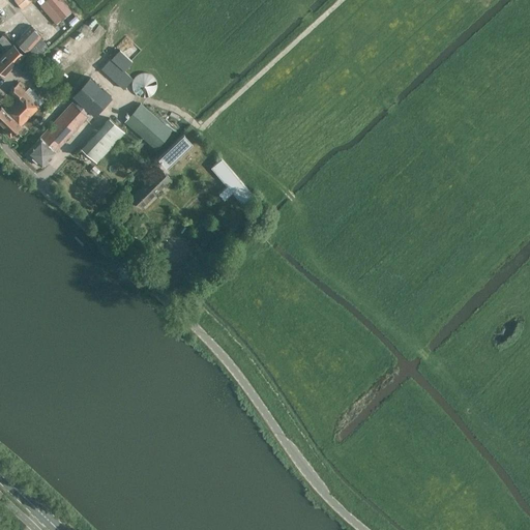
[(15,0),(22,8),(32,0),(15,0)]
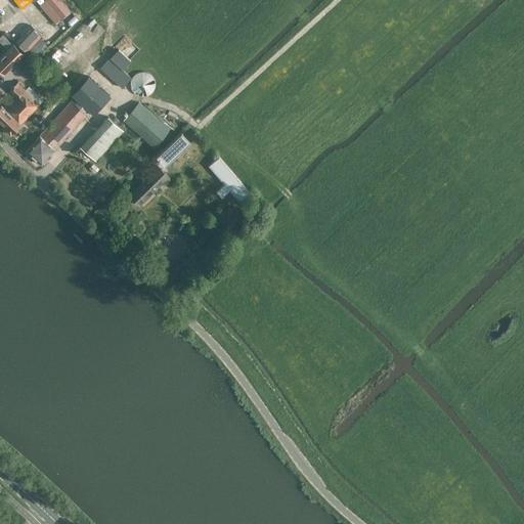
[(43,0),(40,3),(55,24),(71,10),(61,0),(43,0)]
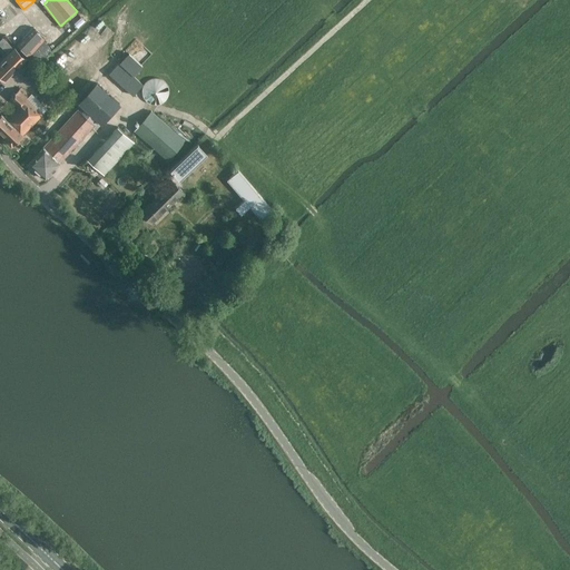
[(28,57),(45,39),(33,28),(17,46),(28,57)]
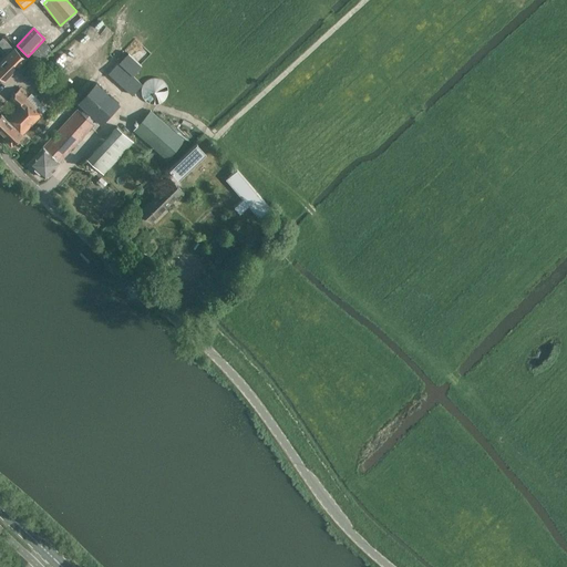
[(0,40),(0,45),(7,52),(12,48),(2,38),(0,40)]
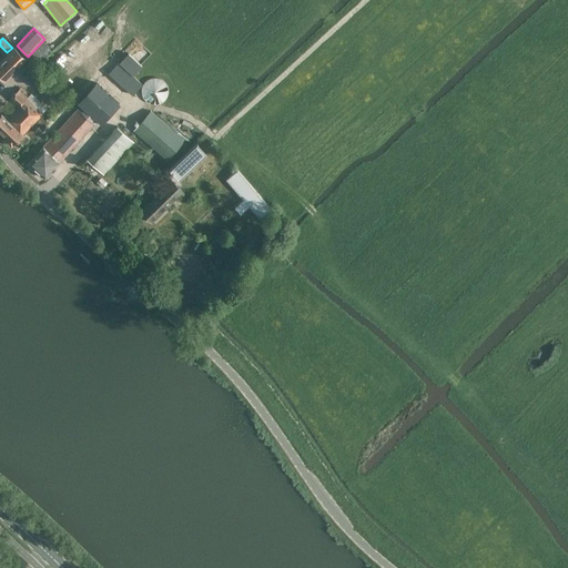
[(0,75),(4,81),(26,60),(14,49),(0,62),(0,75)]
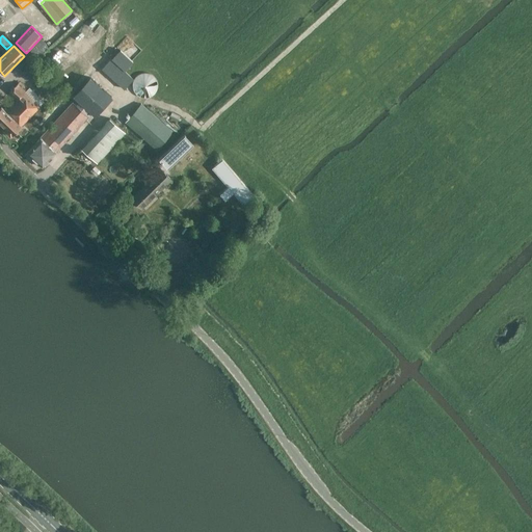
[(133,62),(120,50),(102,69),(124,89),(133,79),(125,71),(133,62)]
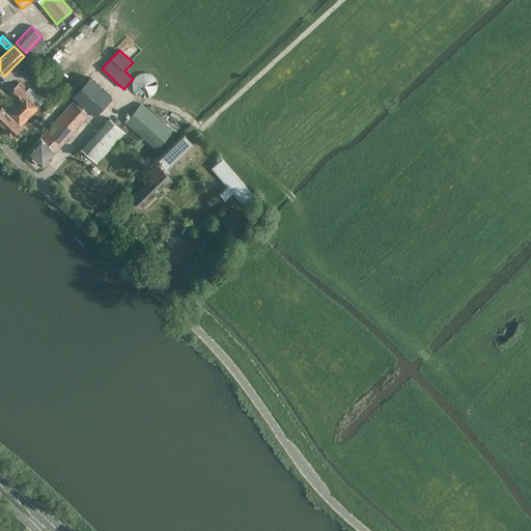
[(158,75),(134,74),(133,95),(157,96),(158,75)]
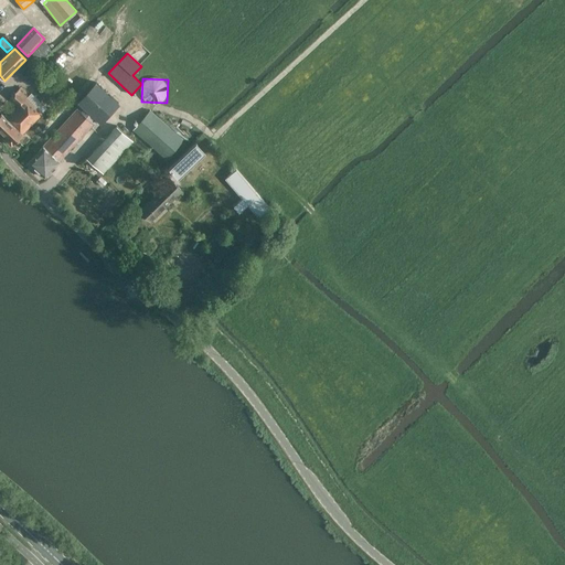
[(118,103),(95,82),(77,102),(100,123),(118,103)]
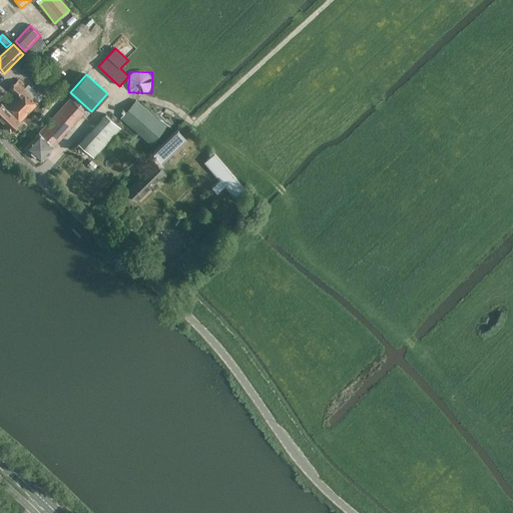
[(10,132),(38,103),(24,89),(26,86),(18,79),(8,89),(16,96),(7,106),(5,104),(3,106),(1,103),(0,104),(0,117),(6,124),(4,126),(10,132)]
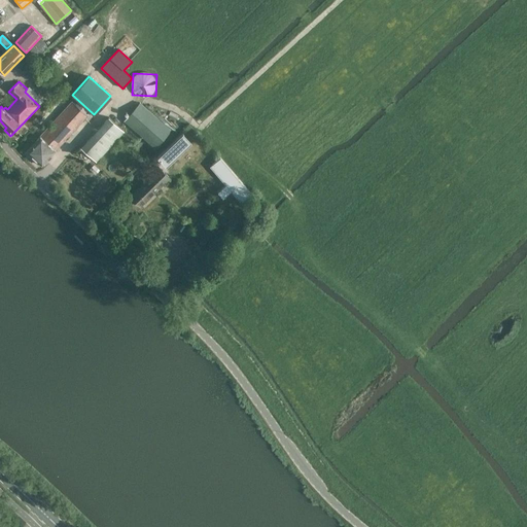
[(56,150),(88,115),(72,101),(39,136),(40,137),(27,151),(28,152),(27,154),(30,157),(32,157),(35,160),(34,162),(37,165),(39,164),(41,166),(55,150),(56,150)]
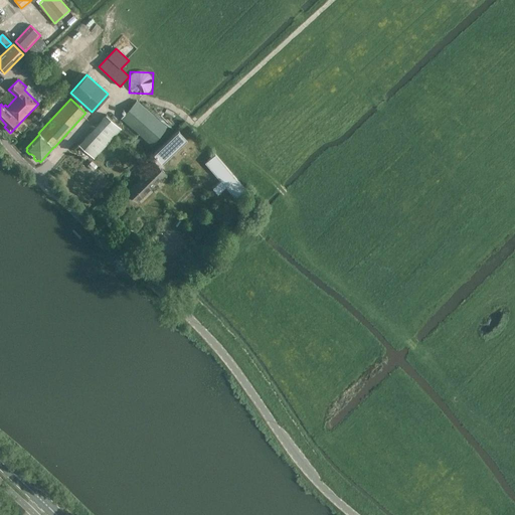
[(167,127),(138,102),(137,101),(122,119),(152,145),(167,127)]
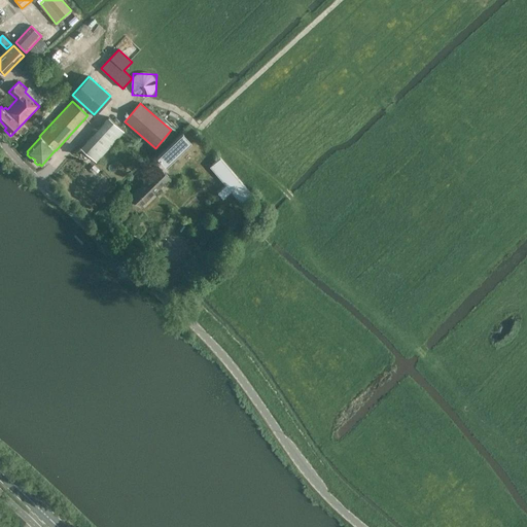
[(96,162),(124,132),(109,117),(80,148),(96,162)]
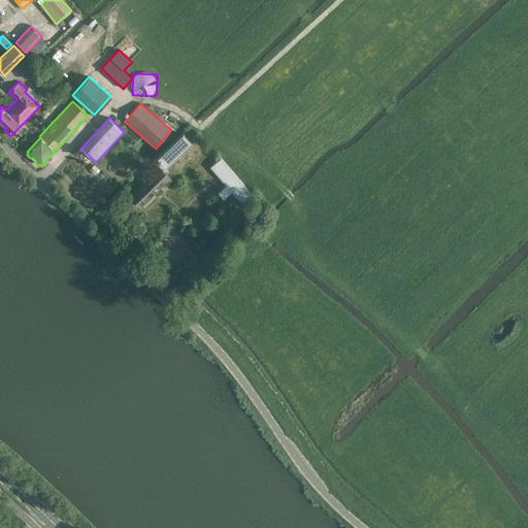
[(183,133),(157,158),(166,167),(192,142),(183,133)]
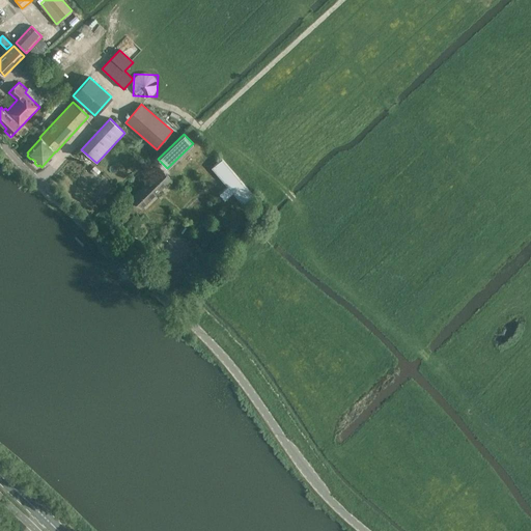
[(222,159),(214,166),(229,185),(227,187),(219,194),(224,200),(232,193),(235,191),(246,203),(253,196),(222,159)]
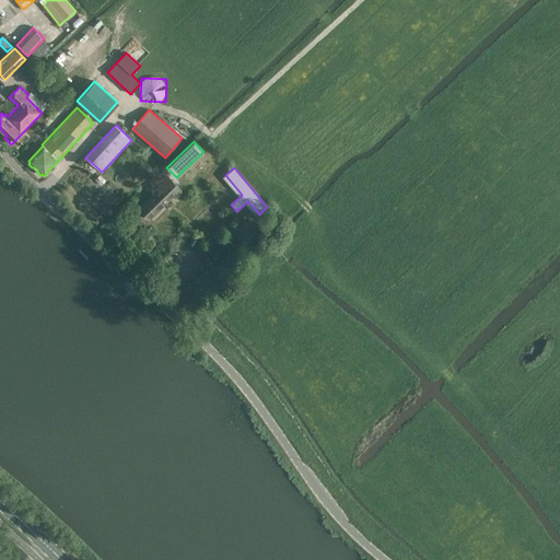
[(164,205),(179,189),(168,178),(138,208),(149,220),(161,208),(163,209),(166,207),(164,205)]
